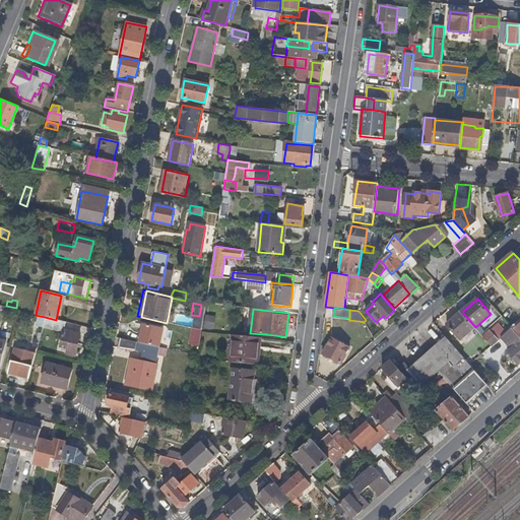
[(459,341),(475,327),(462,312),(446,326),(459,341)]
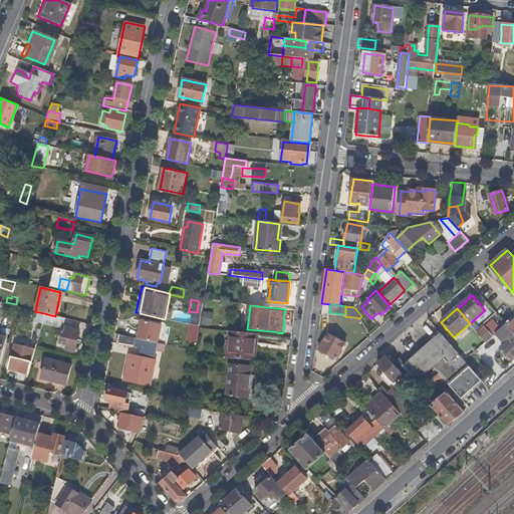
[(200,325),(202,313),(197,312),(189,311),(187,324),(200,325)]
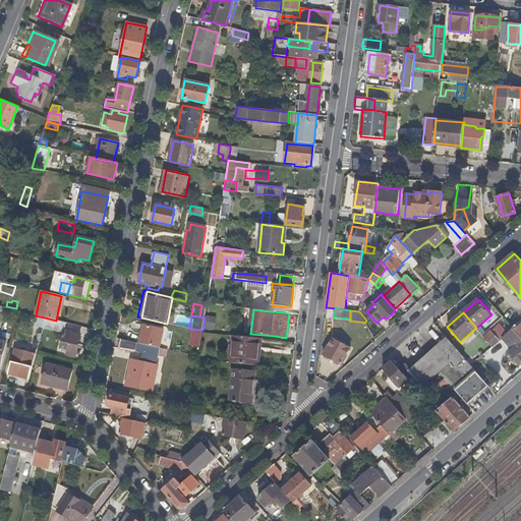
[(512,327),(504,316),(503,317),(501,320),(512,332),(515,330),(514,329),(512,327)]
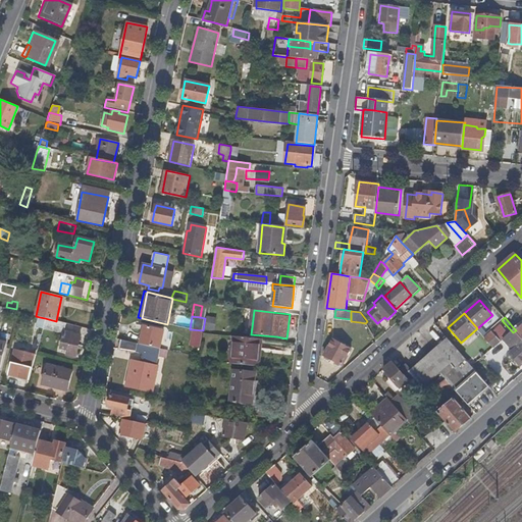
[(63,332),(64,323),(59,322),(56,321),(45,318),(43,326),(63,332)]
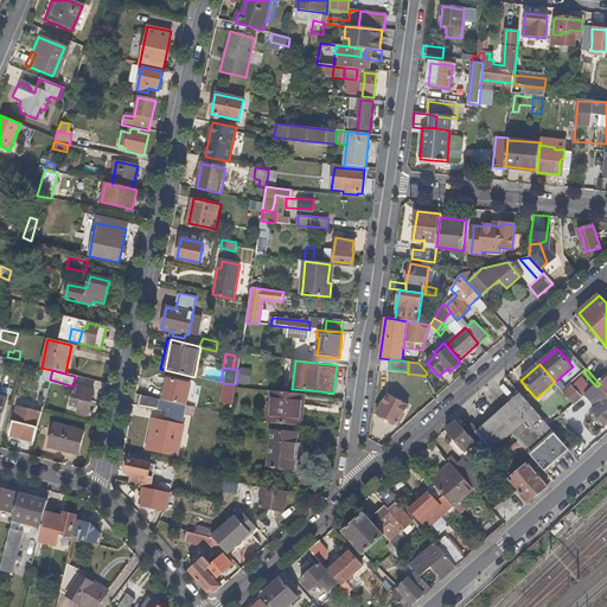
[(248,387),(250,372),(241,370),(238,384),(248,387)]
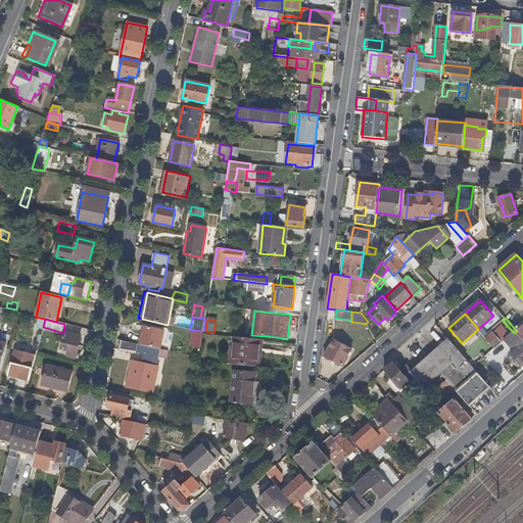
[(159,348),(163,331),(148,327),(143,326),(140,344),(159,348)]
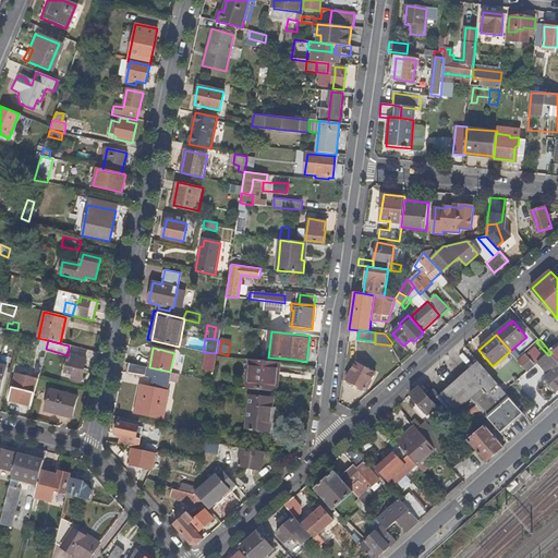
[(557,391),(557,361),(552,353),(548,355),(541,362),(552,374),(545,380),(557,392),(557,391)]
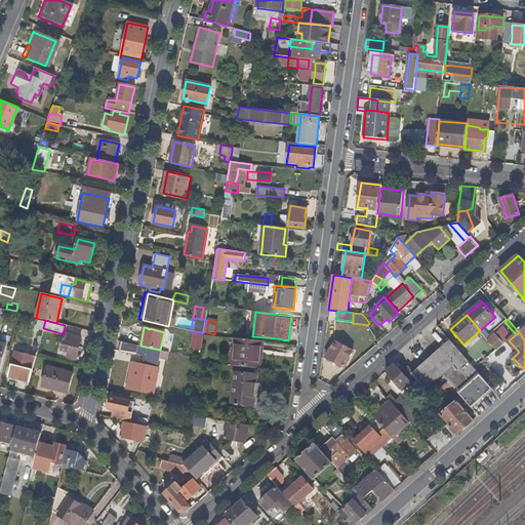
[(505,344),(495,333),(488,339),(497,350),(505,344)]
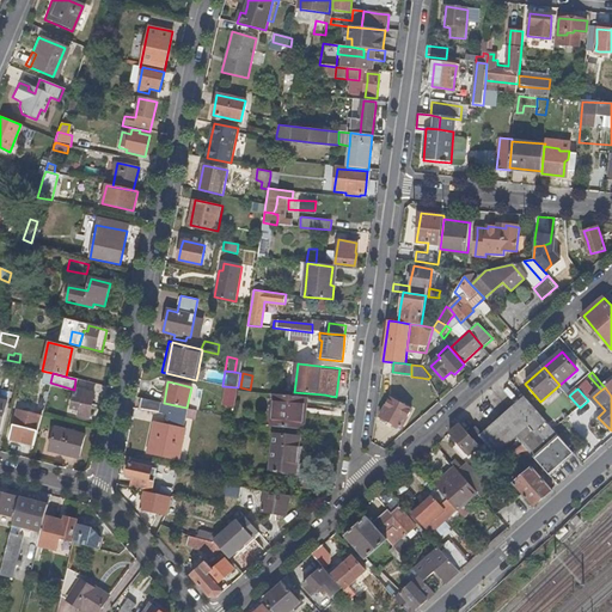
[(87,418),(92,393),(74,390),(69,408),(79,410),(78,416),(87,418)]
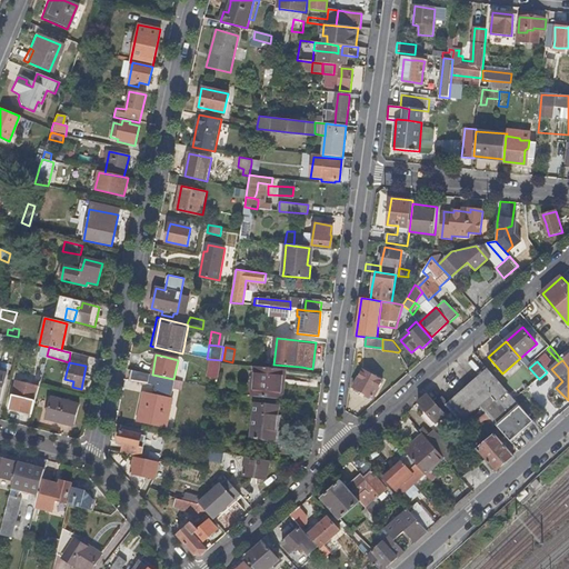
[(279,400),(281,380),(285,379),(285,370),(272,369),(256,368),(252,397),(279,400)]
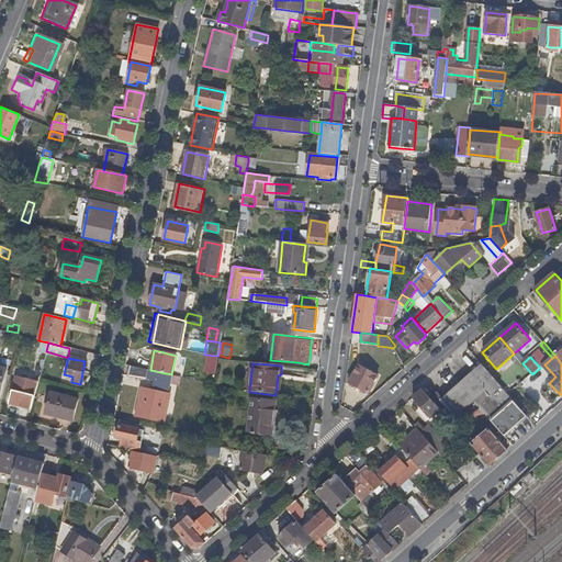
[(502,386),(482,364),(459,384),(445,397),(439,391),(430,397),(436,403),(441,409),(445,406),(456,416),(473,400),(479,395),(486,389),(493,394),(502,386)]
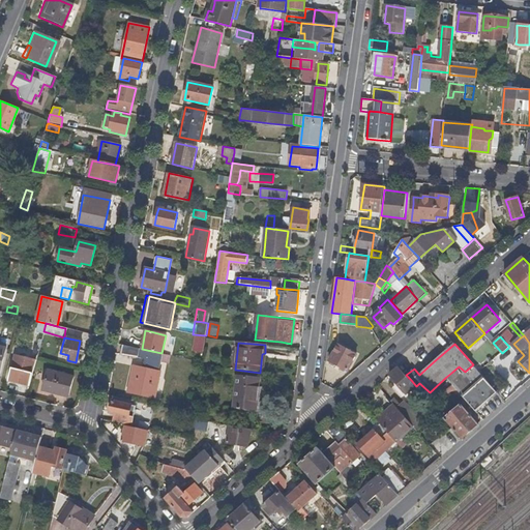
[(154,399),(159,371),(158,370),(162,353),(142,349),(139,348),(123,345),(122,353),(142,356),(140,366),(135,365),(128,392),(154,399)]
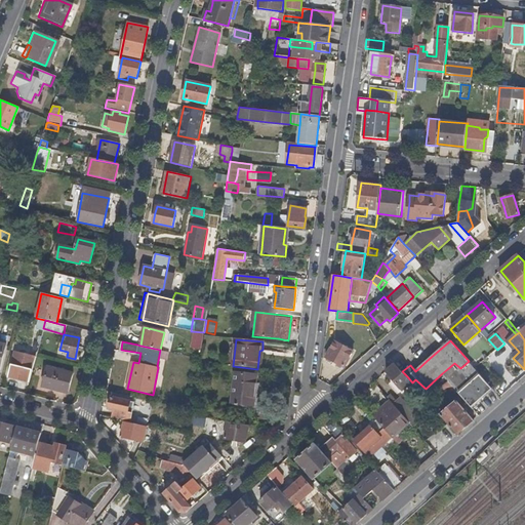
[(344,368),(352,353),(333,342),(325,359),(326,359),(326,362),(328,363),(330,364),(331,363),(333,362),(337,365),(337,367),(338,368),(340,369),(341,367),(344,368)]
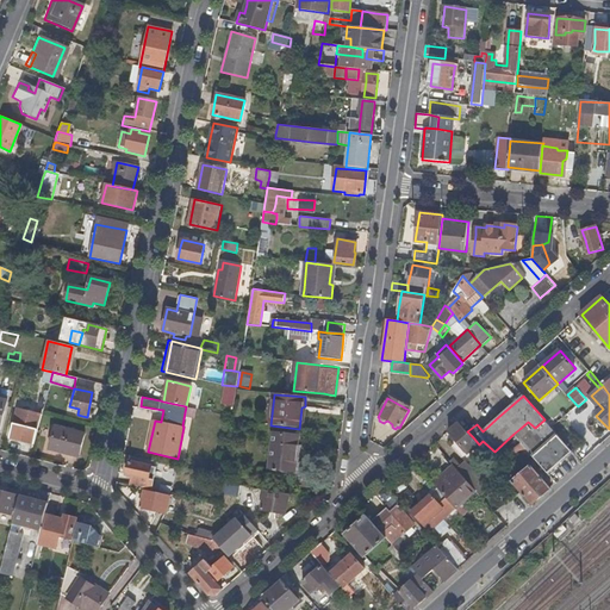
[(35,443),(41,417),(17,410),(10,437),(35,443)]
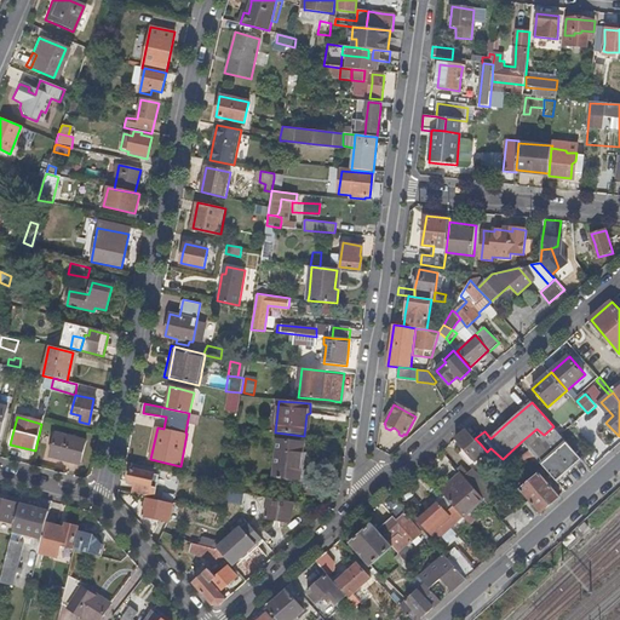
[(541,464),(567,442),(561,435),(554,426),(544,435),(537,429),(528,436),(522,441),(528,448),(530,451),(541,463),(541,464)]
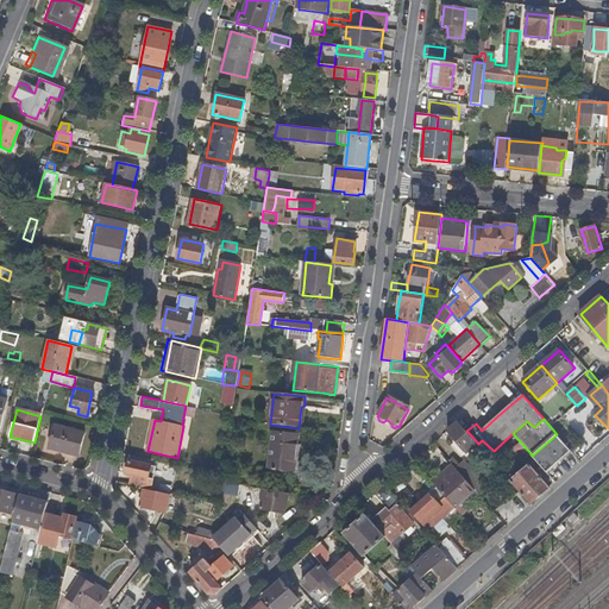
[(481,447),(478,444),(472,437),(471,438),(458,422),(449,431),(457,440),(451,445),(464,460),(460,465),(453,458),(450,460),(452,464),(465,479),(475,489),(479,495),(489,487),(465,459),(481,447)]
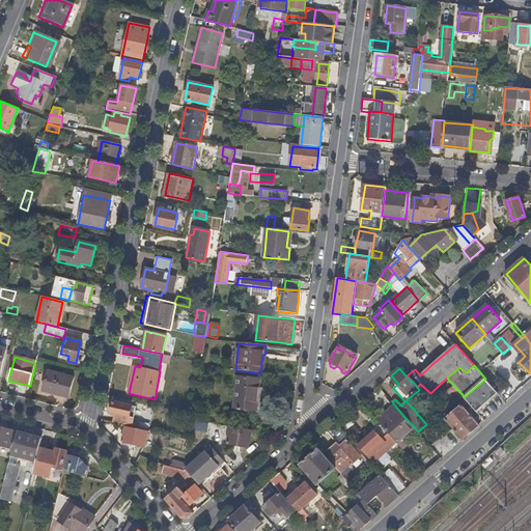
[(68,397),(73,378),(62,374),(48,370),(47,370),(47,371),(42,391),(61,396),(67,398),(68,397)]
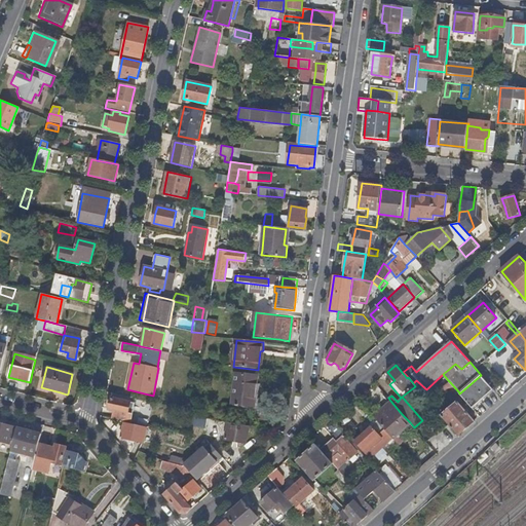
[(254,407),(257,376),(235,373),(232,404),(254,407)]
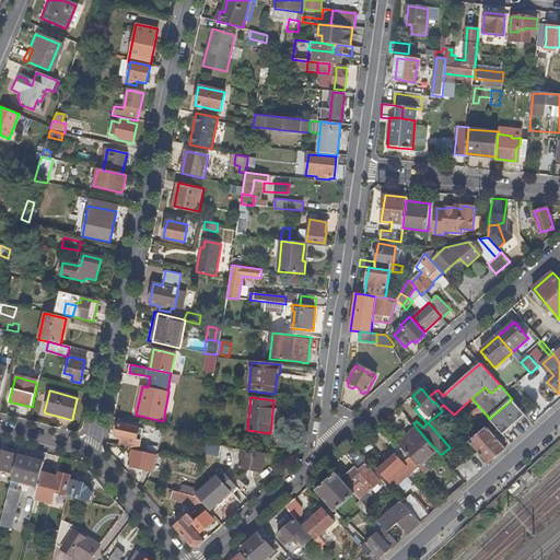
[(502,434),(526,415),(512,399),(489,419),(502,434)]
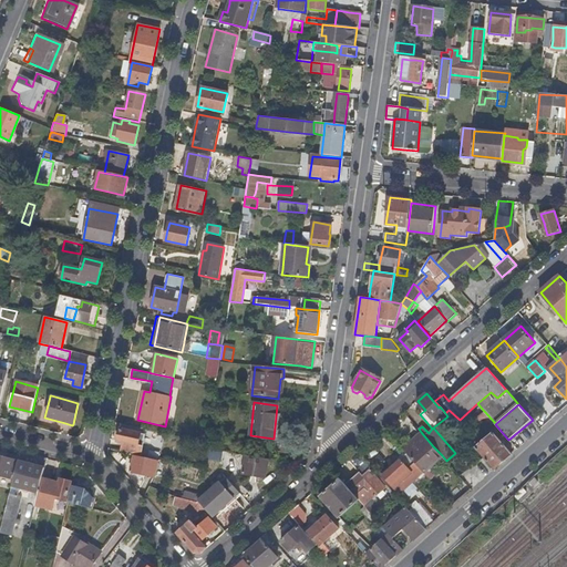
[(495,423),(485,412),(472,422),(476,429),(484,423),(490,429),(495,423)]
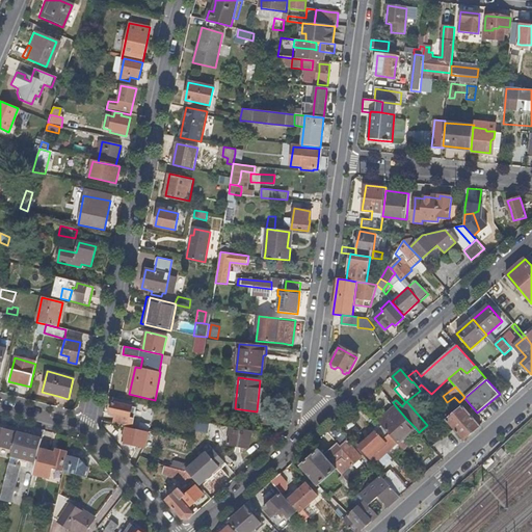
[(129,418),(132,402),(113,398),(110,414),(115,415),(116,415),(118,416),(116,424),(126,426),(132,428),(133,419),(129,418)]
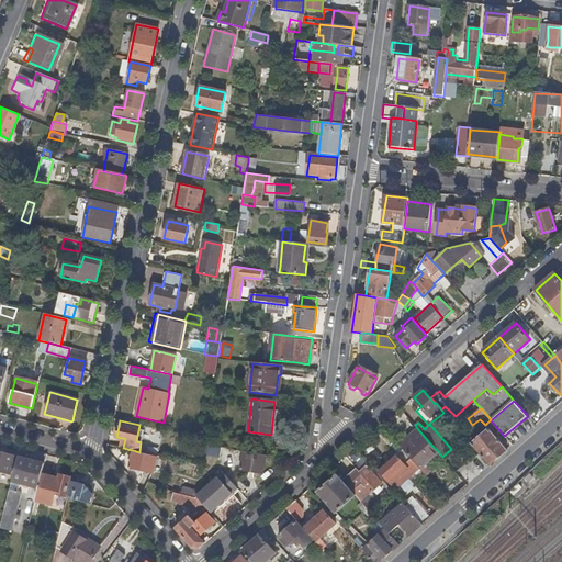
[(438,451),(429,442),(417,428),(398,444),(400,446),(403,449),(412,459),(419,468),(438,451)]
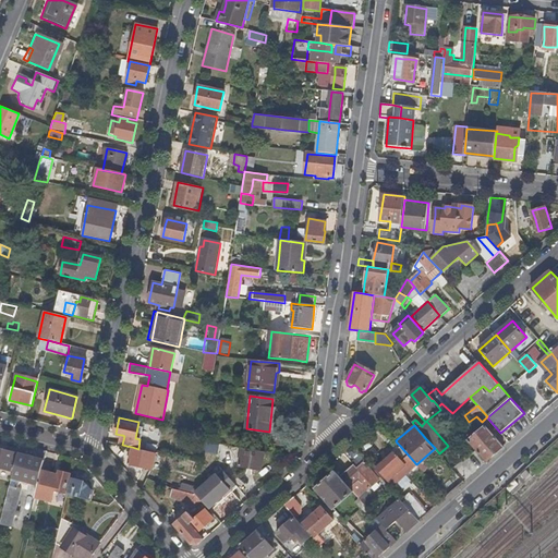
[(504,447),(486,426),(469,441),(486,462),(504,447)]
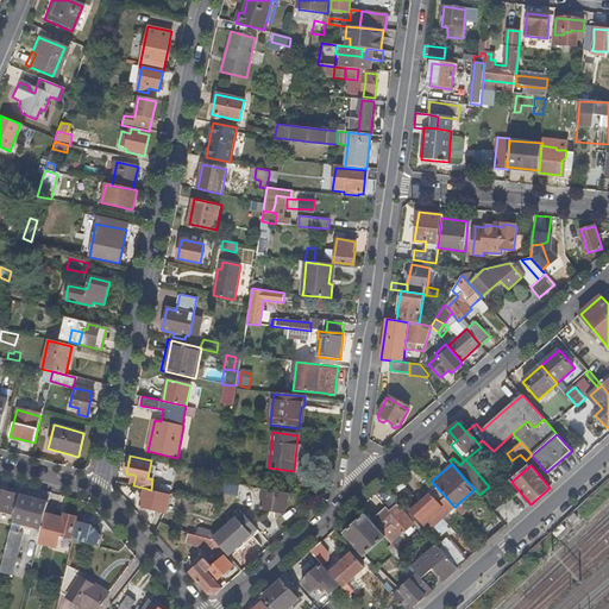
[(239,495),(240,485),(223,482),(221,493),(238,496),(239,495)]
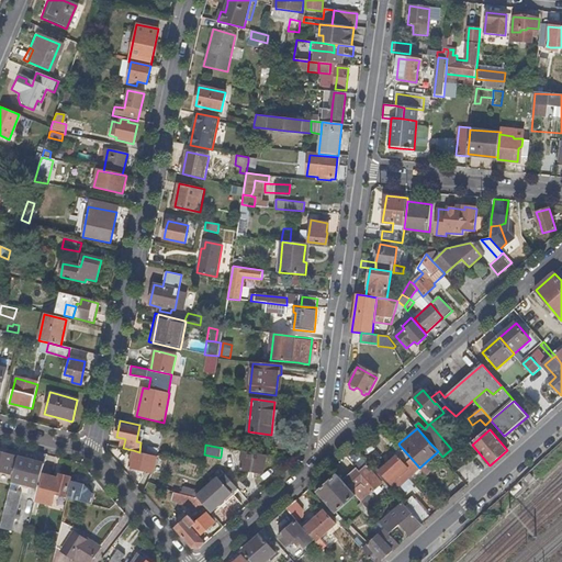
[(412,459),(403,449),(396,456),(405,465),(412,459)]
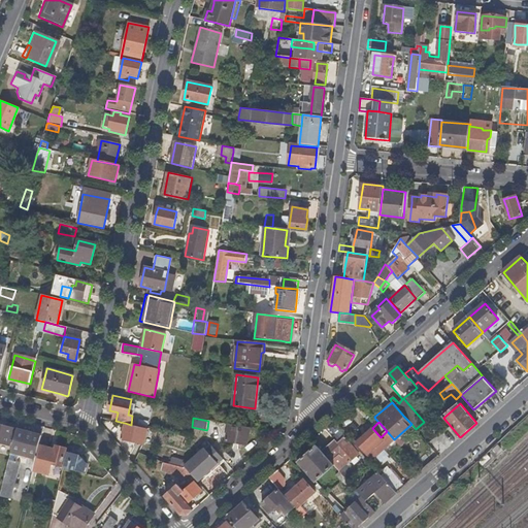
[(145,444),(149,429),(125,424),(122,439),(145,444)]
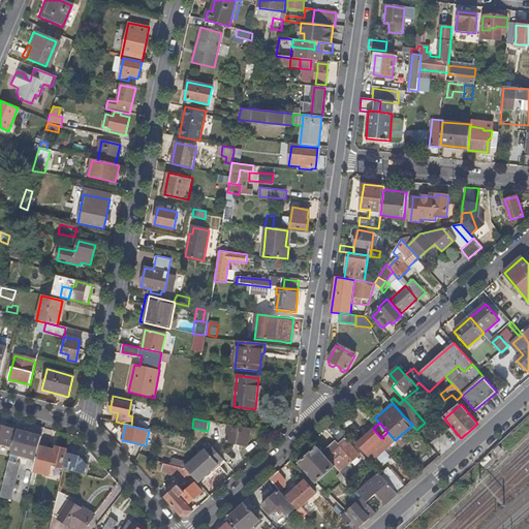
[(247,445),(250,429),(228,426),(226,442),(234,443),(247,445)]
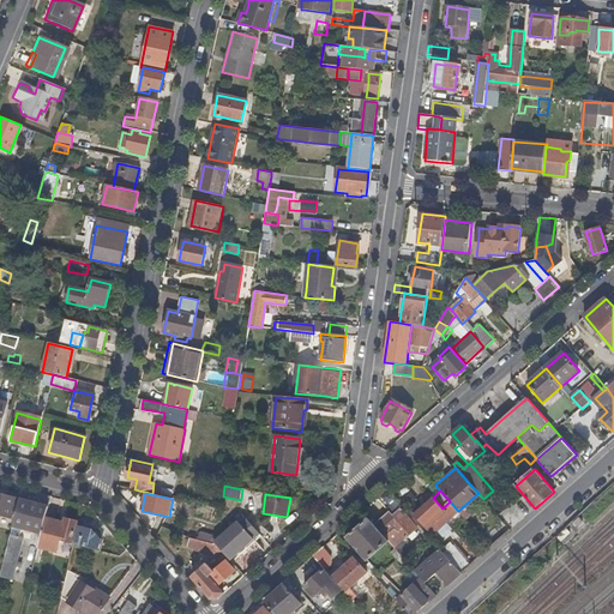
[(0,516),(12,519),(17,500),(0,495),(0,516)]
